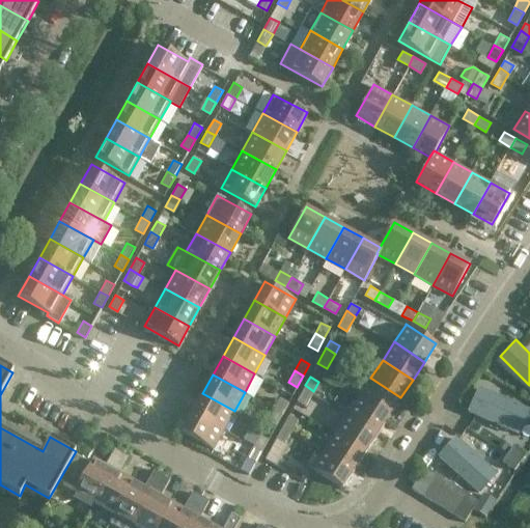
[(389,415),(400,397),(370,378),(359,395),(389,415)]
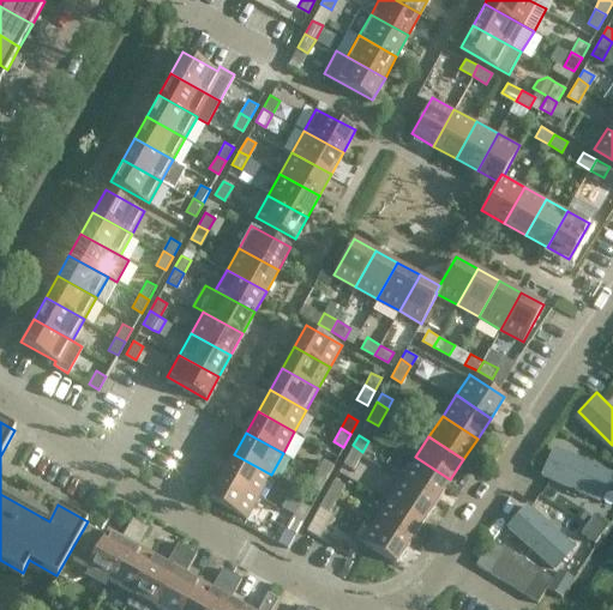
[(353,445),(343,463),(354,467),(362,452),(353,445)]
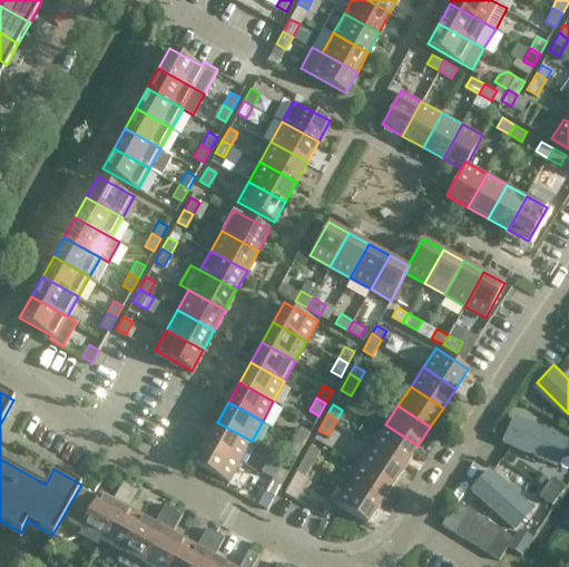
[(513,414),(503,437),(558,460),(568,438),(513,414)]
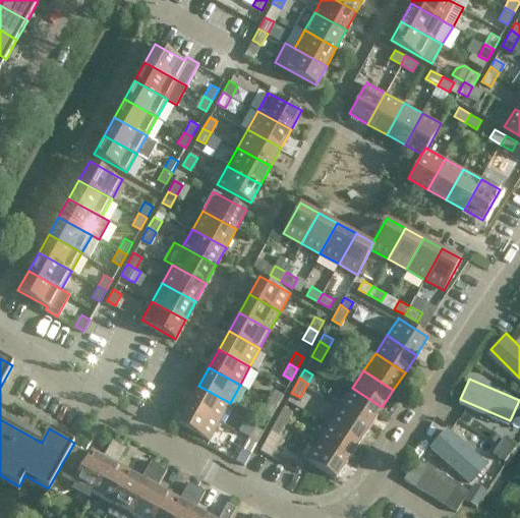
[(198,386),(188,404),(220,421),(230,403),(198,386)]
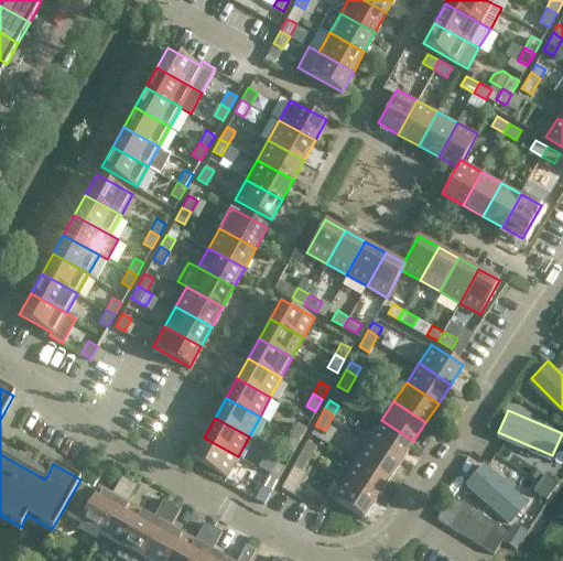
[(401,461),(413,441),(381,420),(369,439),(401,461)]
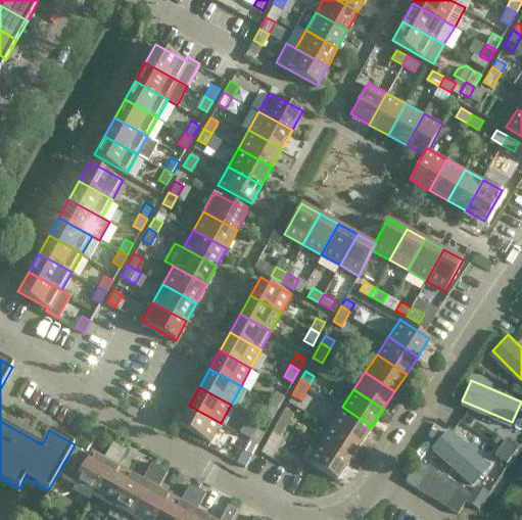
[(278,407),(285,395),(276,390),(270,403),(278,407)]
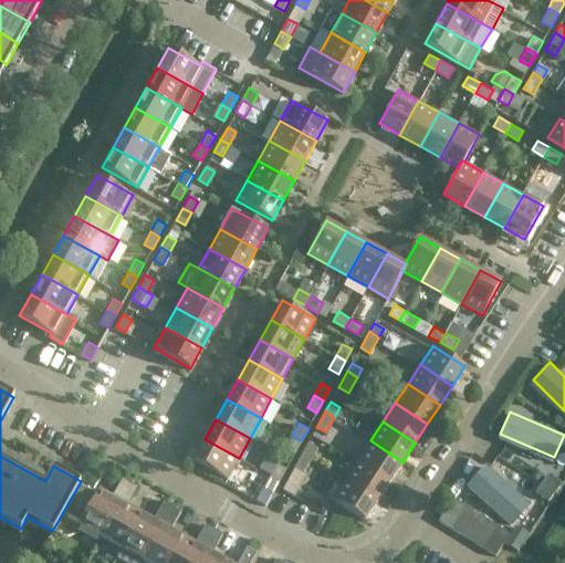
[(294,452),(301,440),(292,436),(285,448),(294,452)]
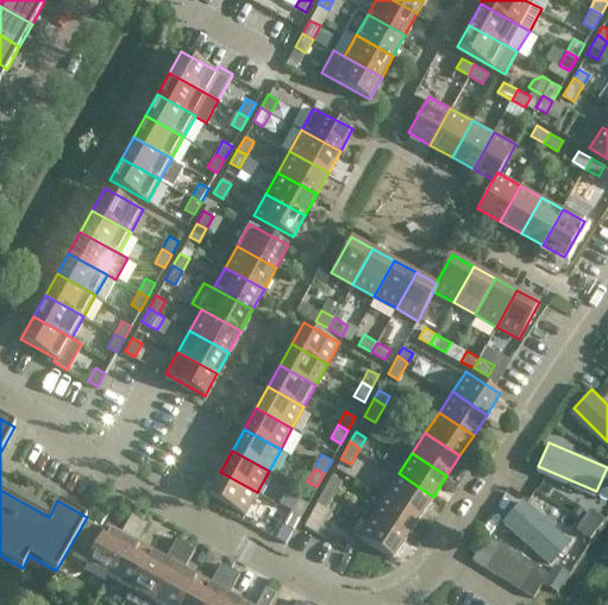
[(245,514),(257,492),(220,472),(208,493),(245,514)]
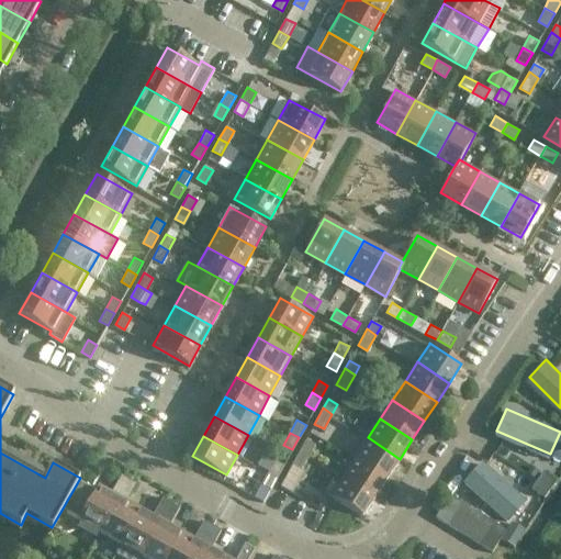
[(388,478),(400,459),(368,437),(356,457),(388,478)]
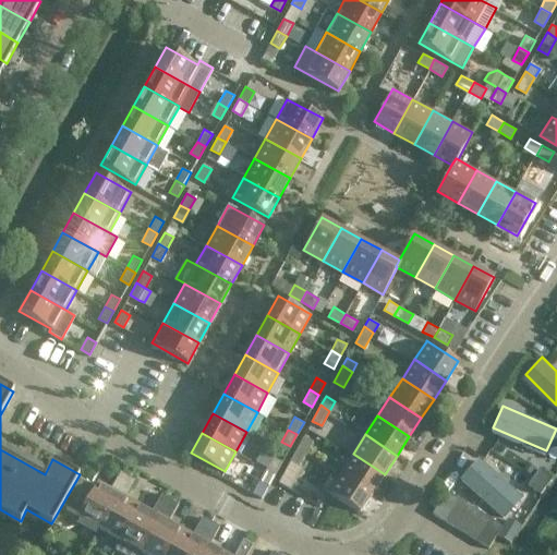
[(304,435),(299,445),(307,450),(314,441),(304,435)]
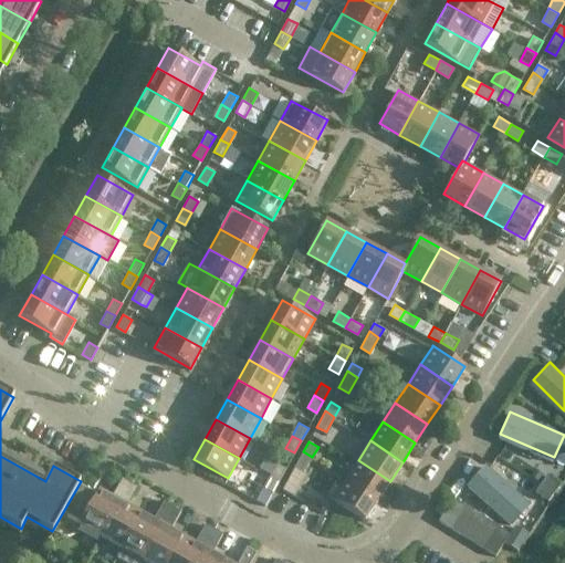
[(304,471),(304,470),(311,473),(315,466),(310,462),(312,457),(303,451),(295,466),(304,471)]
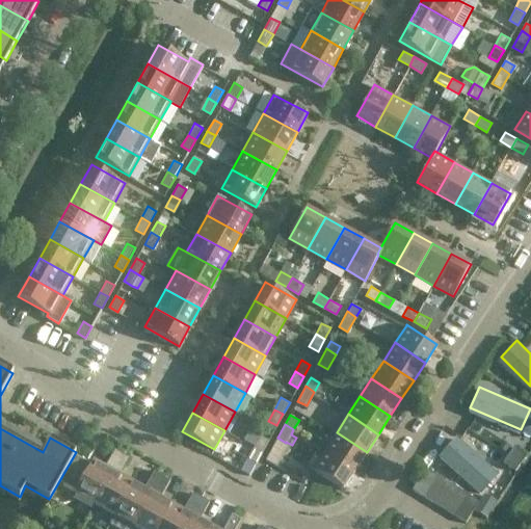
[(354,470),(367,452),(337,432),(324,450),(354,470)]
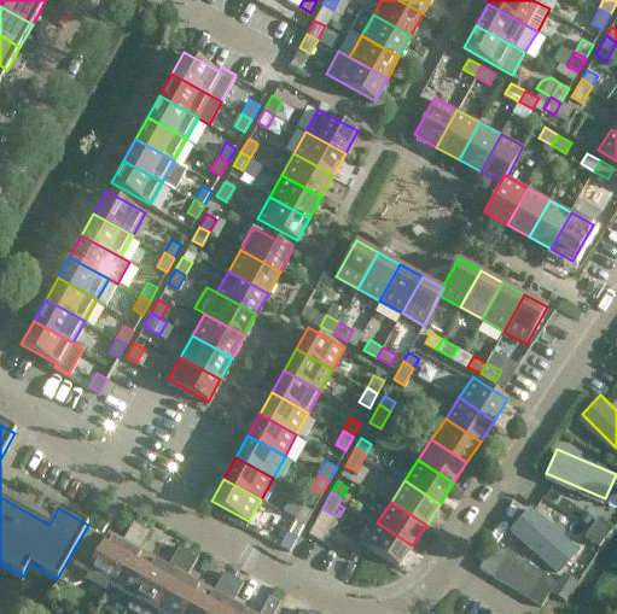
[(306,524),(313,510),(302,504),(295,519),(306,524)]
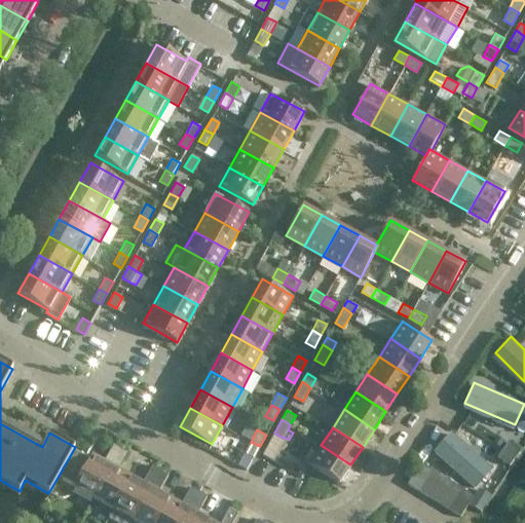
[(450,431),(436,448),(477,485),(492,469),(450,431)]
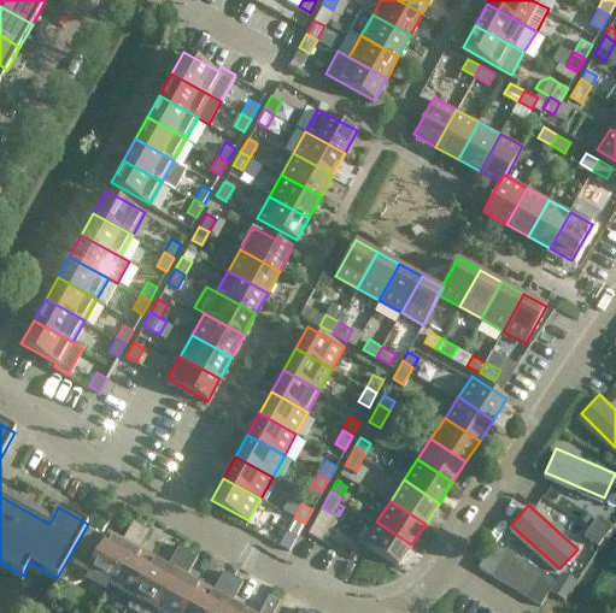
[(591,525),(604,535),(605,535),(611,525),(597,516),(591,524),(591,525)]
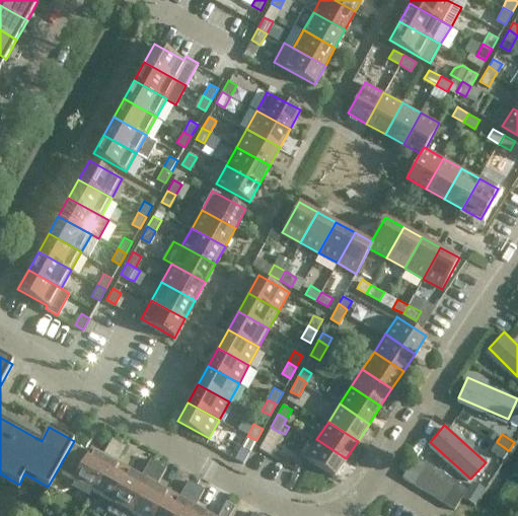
[(250,451),(256,440),(247,436),(241,446),(250,451)]
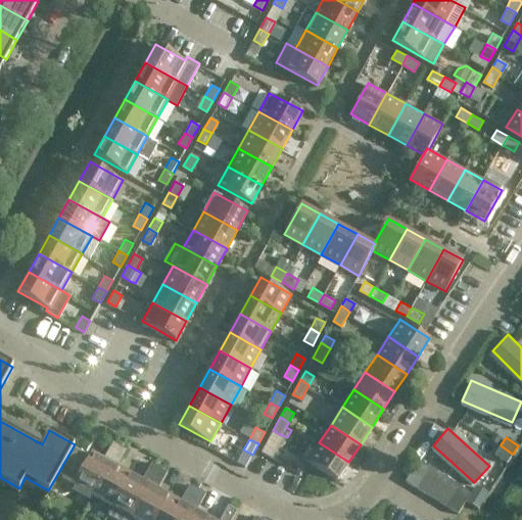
[(62,472),(76,479),(74,482),(94,493),(121,444),(112,440),(104,457),(92,450),(89,455),(77,447),(62,472)]
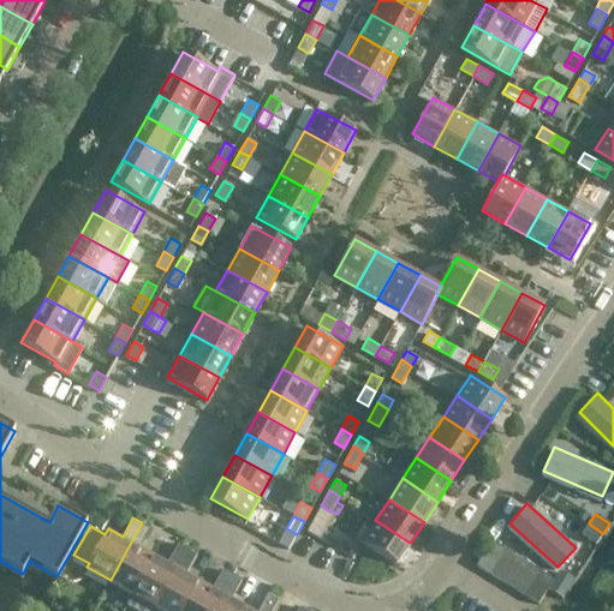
[(397,563),(410,543),(375,520),(362,540),(397,563)]
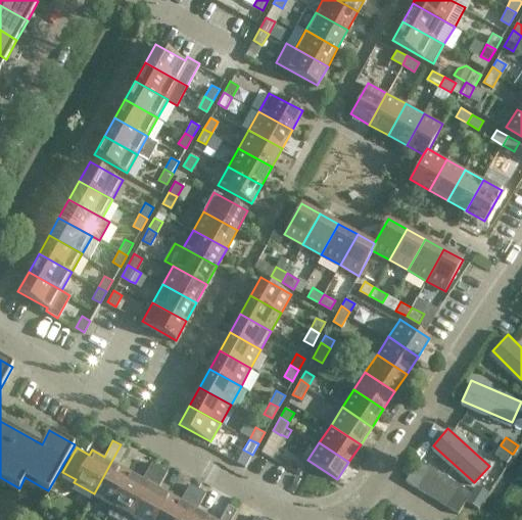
[(121,444),(94,493),(112,505),(132,471),(121,465),(129,450),(121,444)]
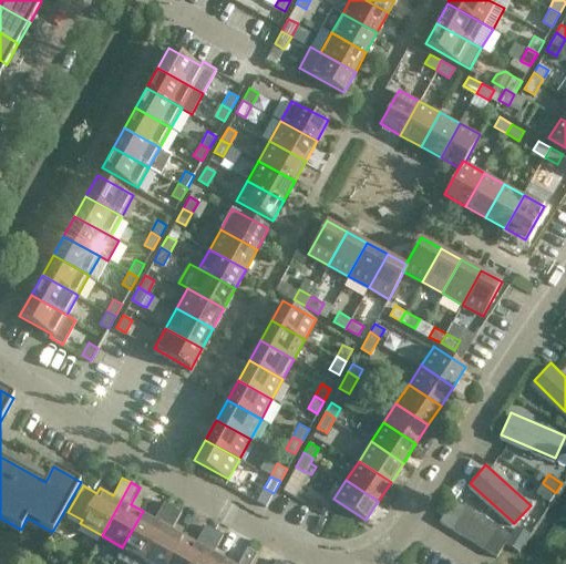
[(555,492),(543,483),(536,492),(549,501),(555,492)]
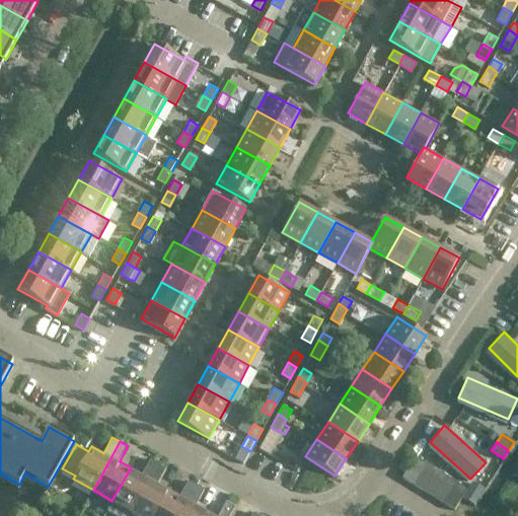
[(416,455),(402,476),(413,483),(426,462),(416,455)]
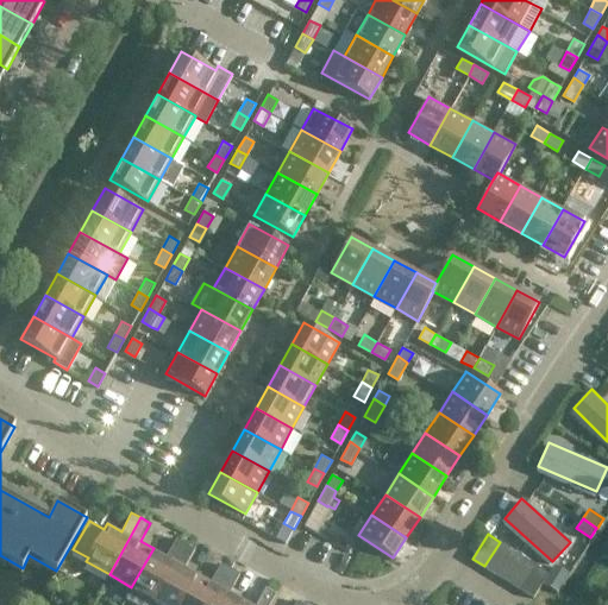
[(154,548),(131,587),(125,598),(137,604),(150,604),(154,599),(186,542),(176,537),(165,555),(154,548)]
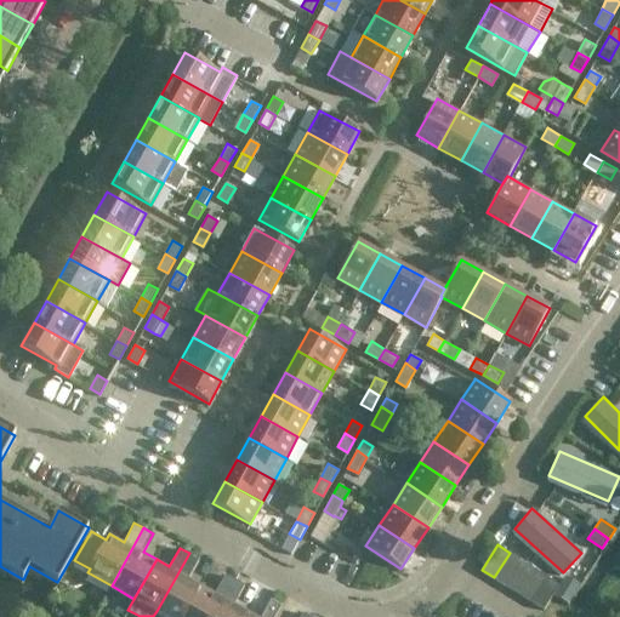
[(189,553),(157,611),(166,616),(183,616),(202,584),(188,577),(199,559),(189,553)]
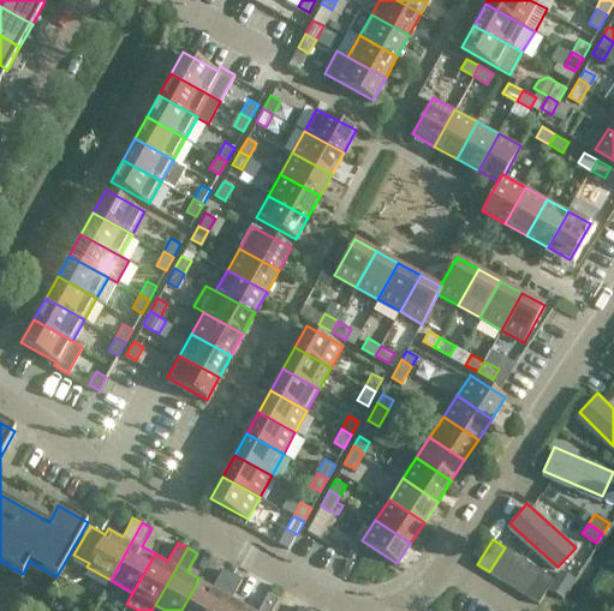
[(489,571),(501,579),(517,555),(505,547),(489,571)]
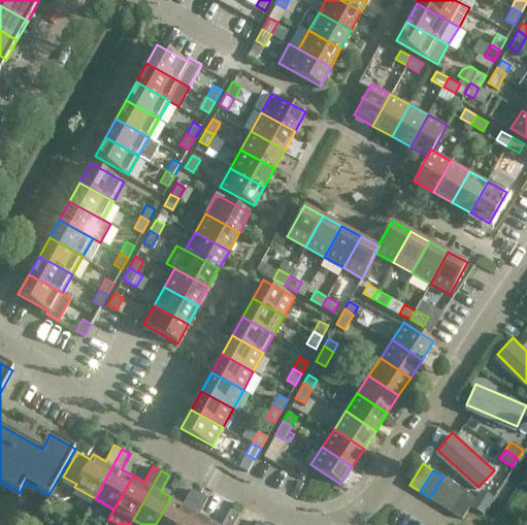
[(454,483),(443,477),(430,497),(441,504),(454,483)]
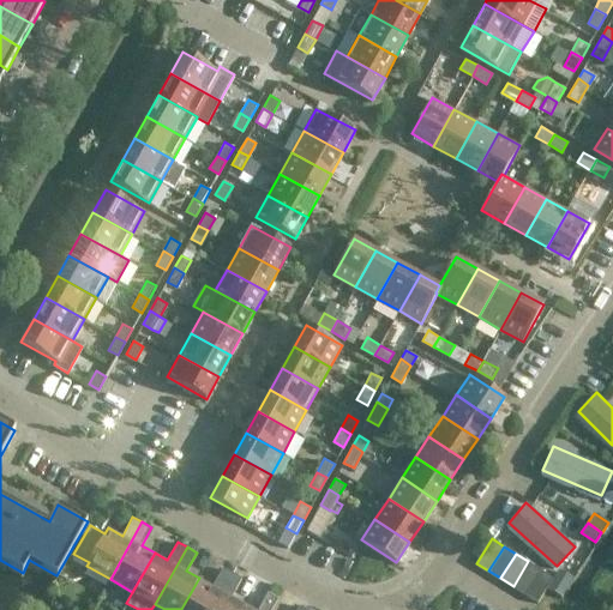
[(526,593),(541,569),(528,561),(514,586),(526,593)]
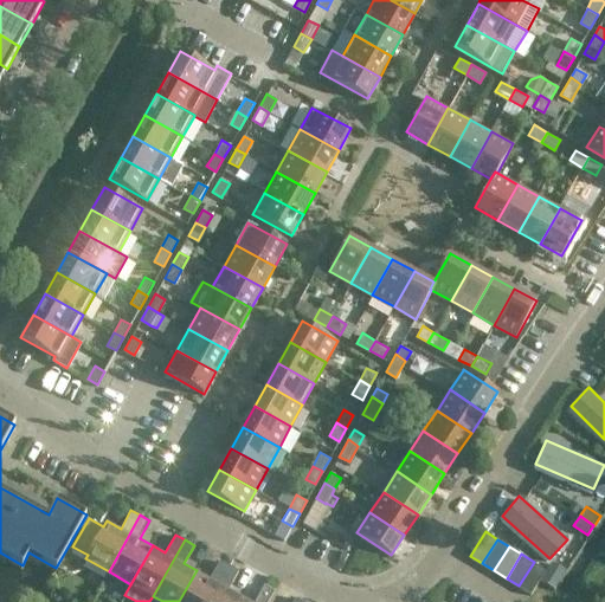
[(197,570),(179,601),(208,601),(230,564),(220,560),(210,577),(197,570)]
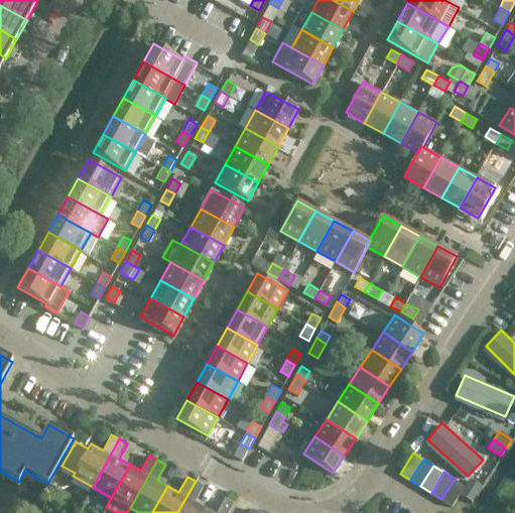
[(481,485),(469,478),(465,485),(460,493),(471,500),(476,492),(481,485)]
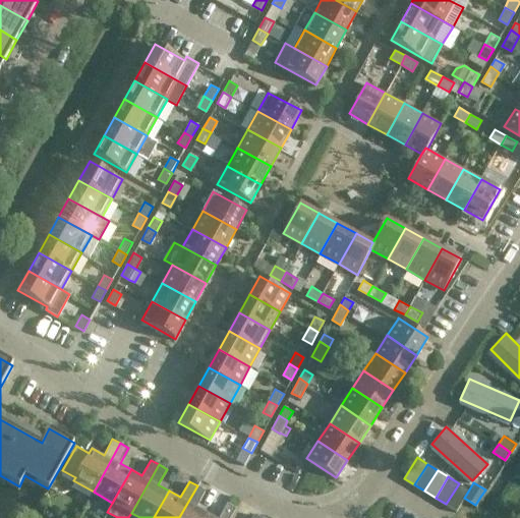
[(456,510),(464,498),(469,490),(459,483),(446,504),(456,510)]
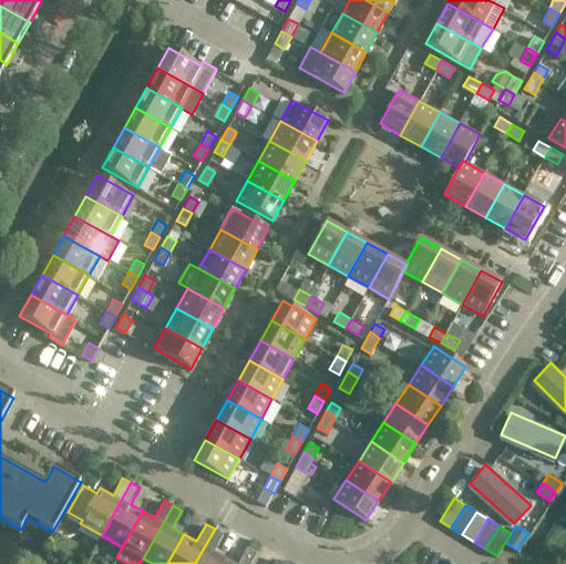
[(222,563),(226,557),(214,551),(224,533),(215,529),(195,563),(222,563)]
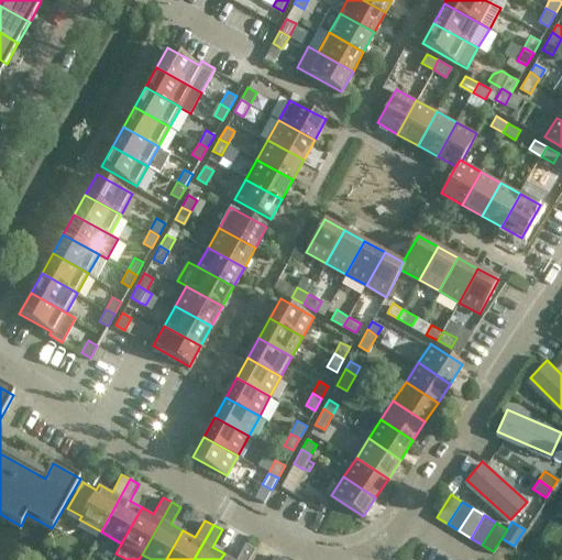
[(235,559),(224,553),(220,559),(249,559),(255,549),(246,544),(235,559)]
